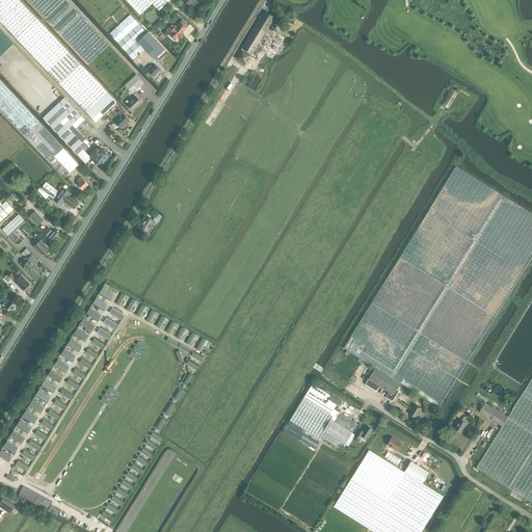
[(0,0),(0,21),(16,37),(86,112),(96,122),(116,102),(107,92),(108,91),(36,18),(19,0),(0,0)]
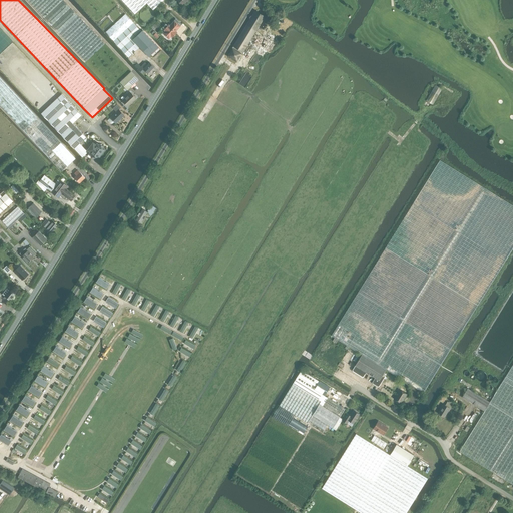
[(26,0),(44,18),(85,62),(104,44),(63,0),(26,0)]
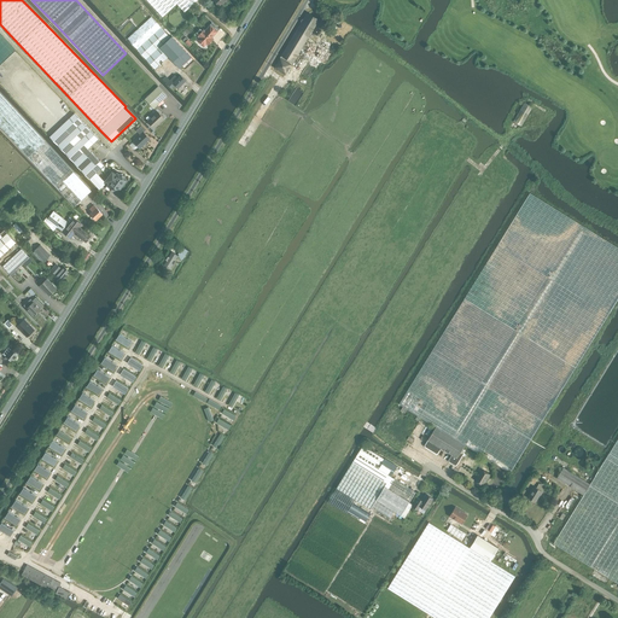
[(185,12),(197,0),(146,0),(163,17),(176,4),(185,12)]
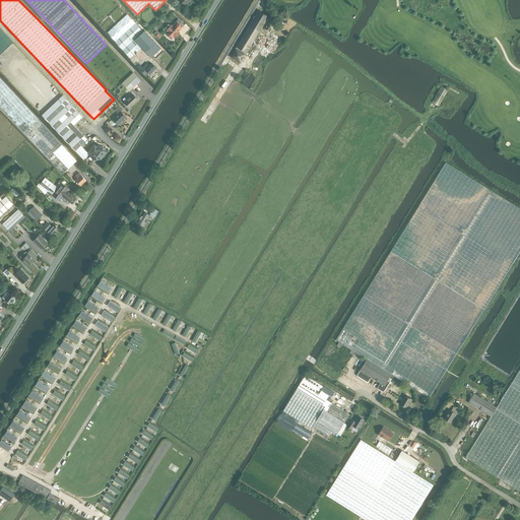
[(155,16),(155,15),(155,14),(154,13),(153,11),(151,10),(150,9),(149,9),(148,9),(146,10),(145,10),(144,11),(144,12),(143,13),(142,14),(142,16),(142,17),(142,18),(143,19),(144,20),(144,21),(145,22),(146,22),(148,23),(149,23),(151,22),(152,22),(153,21),(154,20),(155,19),(155,18),(155,16)]
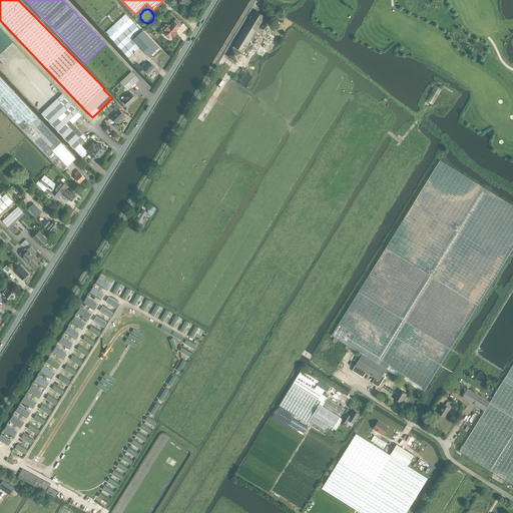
[(232,47),(227,56),(236,62),(242,53),(247,44),(259,26),(264,29),(267,25),(261,22),(265,16),(254,10),(251,15),(250,16),(249,18),(249,19),(232,46),(233,46),(233,47),(232,47)]
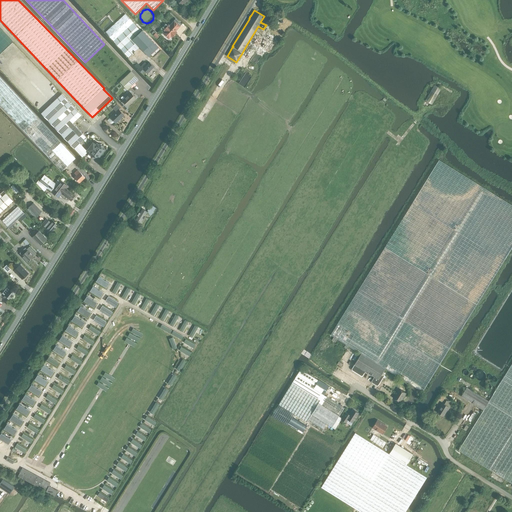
[(125,14),(105,32),(128,57),(133,53),(131,51),(133,49),(135,51),(140,47),(132,39),(141,31),(125,14)]
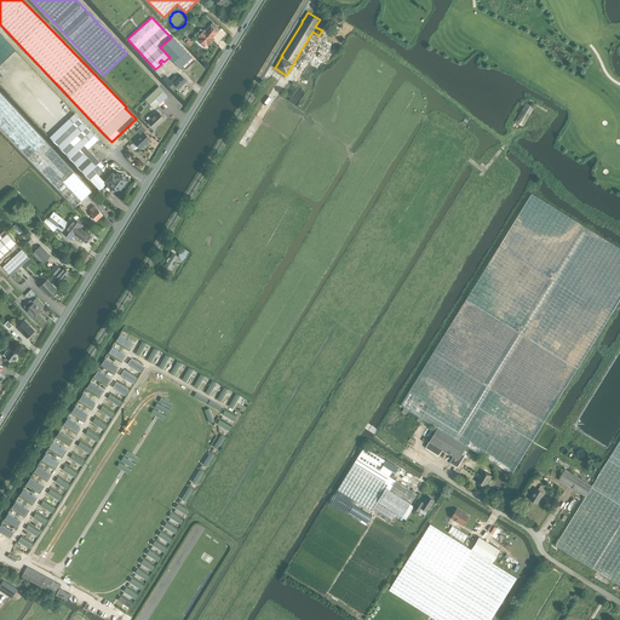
[(201,38),(197,40),(205,46),(207,42),(208,45),(213,39),(212,38),(217,32),(211,26),(206,32),(204,30),(199,35),(201,38)]
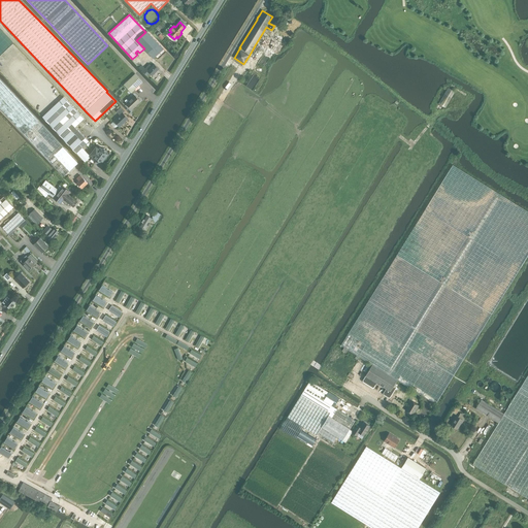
[(145,32),(136,40),(144,48),(145,51),(153,58),(163,48),(146,31),(145,32)]
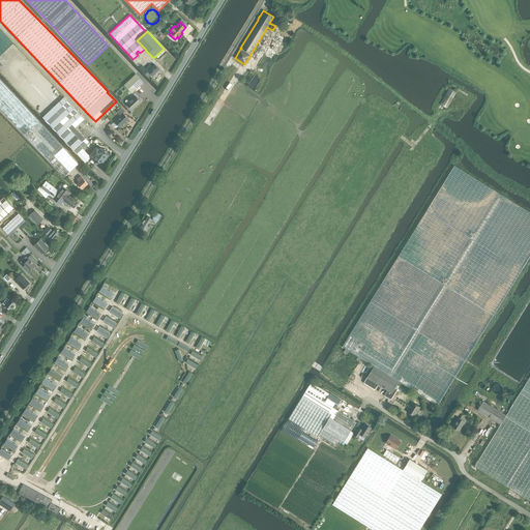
[(275,39),(266,53),(271,57),(274,52),(277,54),(278,54),(281,50),(286,41),(285,41),(276,35),(274,38),(275,39)]
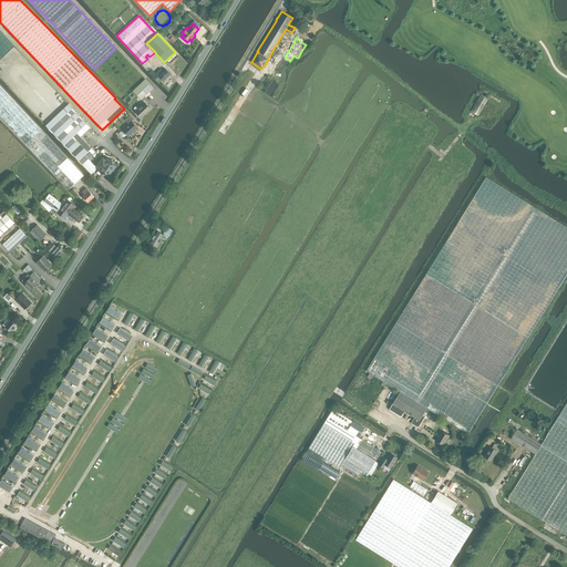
[(171,74),(165,69),(163,71),(161,69),(156,73),(164,81),(171,74)]
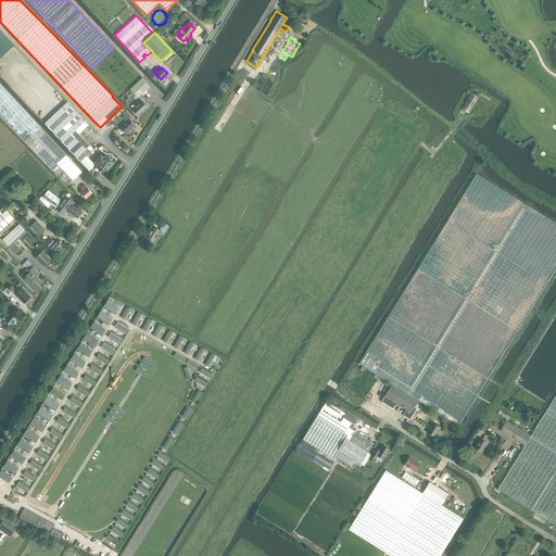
[(138,98),(140,97),(150,87),(142,77),(130,89),(138,98)]
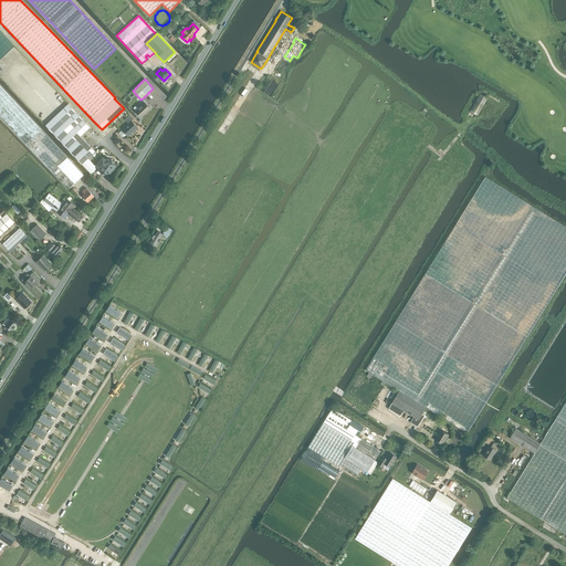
[(0,116),(67,189),(81,177),(83,175),(0,84),(0,116)]
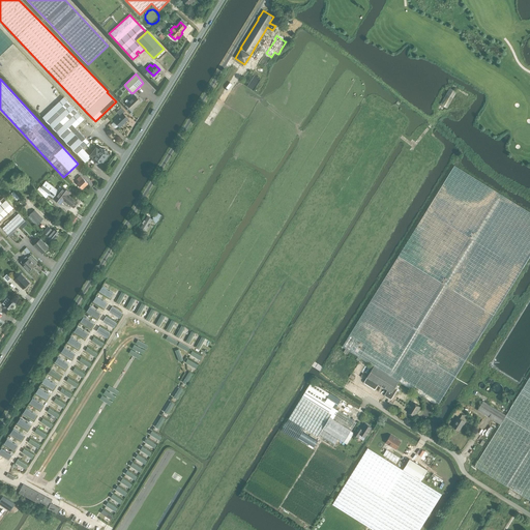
[(447,109),(457,92),(449,88),(440,105),(447,109)]
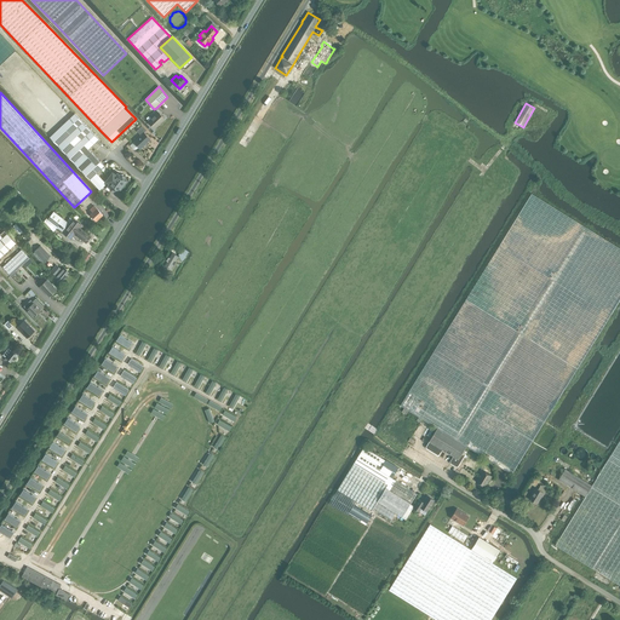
[(158,112),(148,121),(155,128),(165,119),(158,112)]
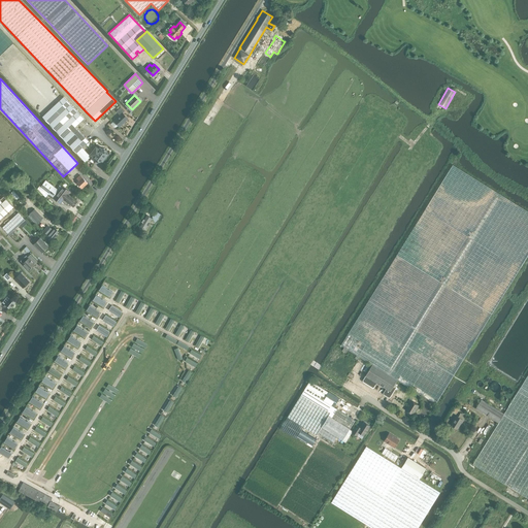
[(42,117),(42,118),(69,145),(76,153),(78,155),(85,162),(91,157),(84,150),(81,147),(89,141),(81,134),(74,127),(79,122),(84,119),(63,96),(60,100),(42,117)]
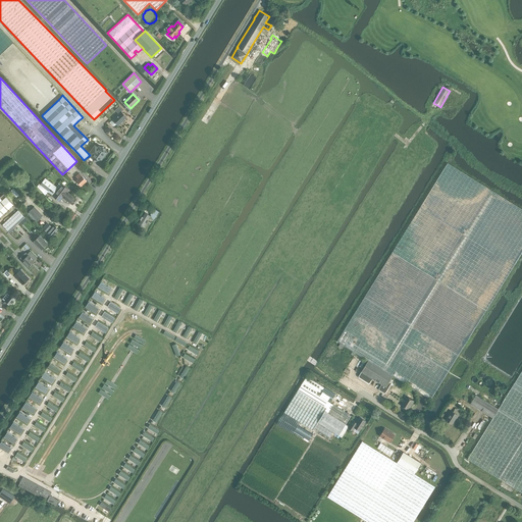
[(112,119),(109,122),(112,125),(115,122),(118,125),(126,117),(121,111),(112,119)]
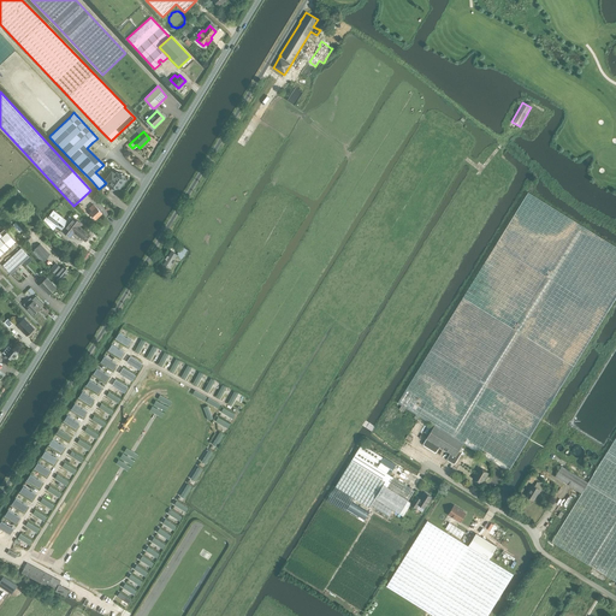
[(110,170),(106,175),(122,185),(123,184),(124,184),(126,181),(125,181),(126,179),(123,177),(124,176),(120,173),(119,175),(117,172),(116,173),(110,170)]
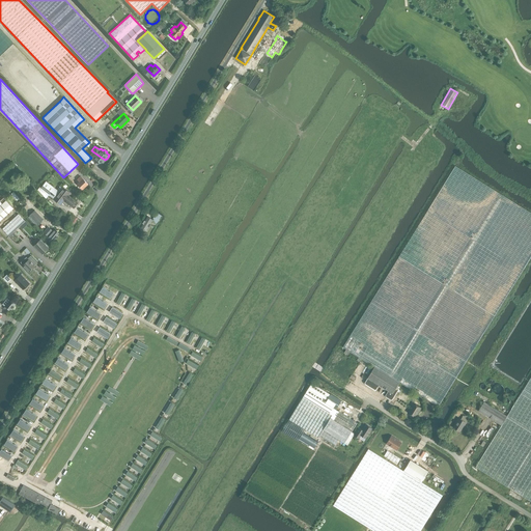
[(91,150),(89,154),(93,158),(92,159),(90,162),(93,163),(94,162),(98,164),(98,163),(101,165),(102,164),(102,165),(105,162),(104,161),(105,160),(91,150)]
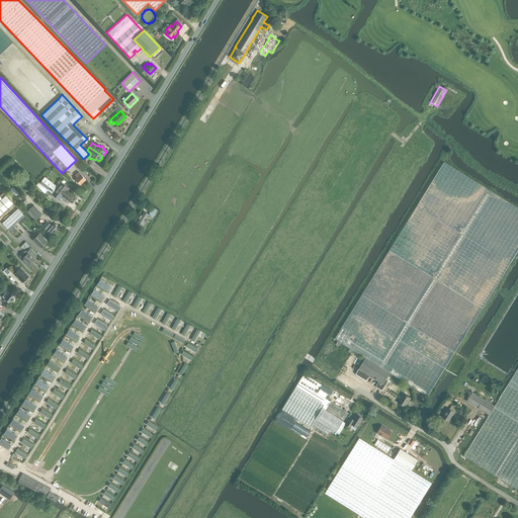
[(427,397),(510,263),(517,250),(517,207),(444,162),(417,205),(334,338),(365,357),(358,369),(356,373),(356,374),(365,380),(366,379),(369,375),(378,381),(375,385),(376,386),(381,390),(382,390),(389,379),(386,377),(390,372),(427,397)]
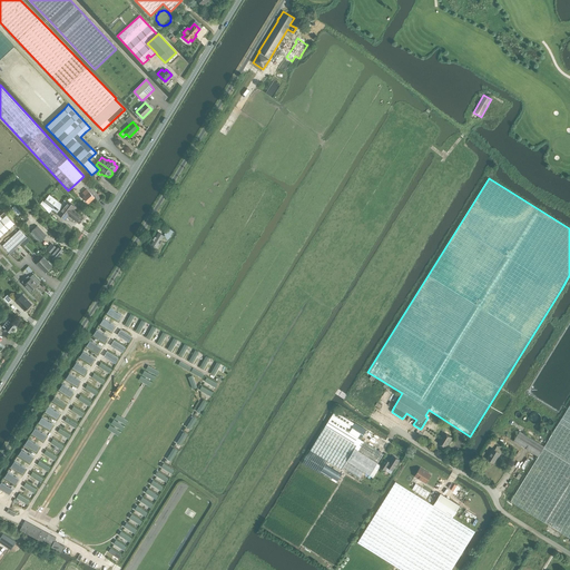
[(88,203),(95,197),(86,188),(82,193),(85,195),(82,197),(88,203)]
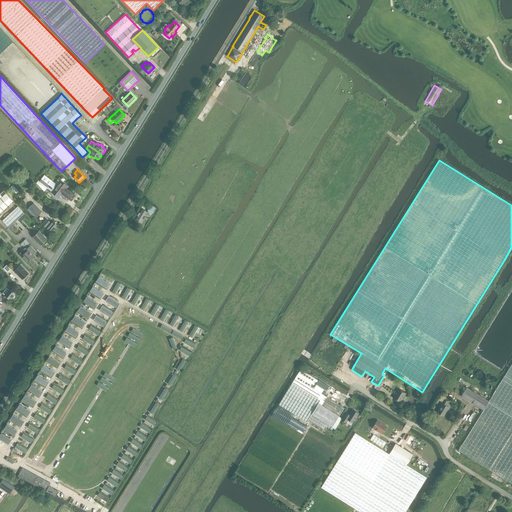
[(68,185),(61,180),(57,185),(52,181),(47,187),(52,191),(51,192),(58,198),(62,193),(71,201),(75,195),(66,188),(68,185)]
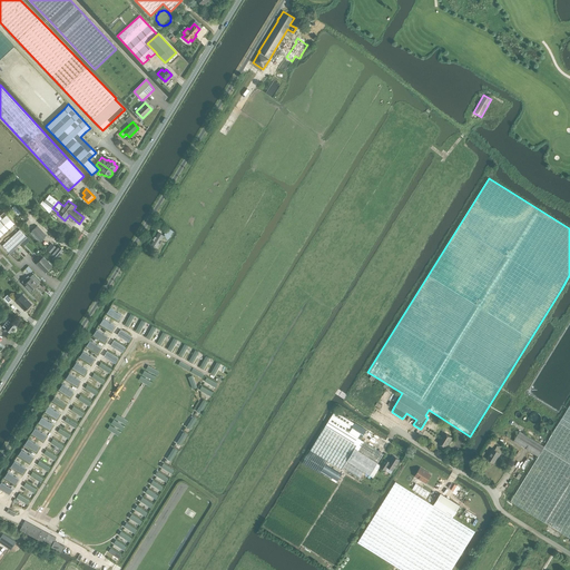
[(7,215),(0,220),(0,237),(15,224),(7,215)]
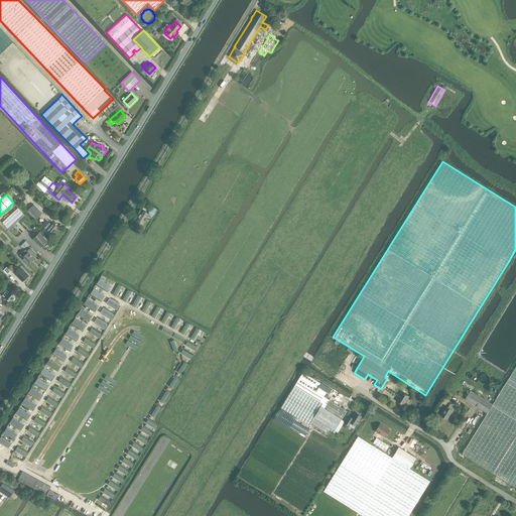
[(28,209),(27,211),(35,220),(37,218),(42,213),(33,204),(28,209)]
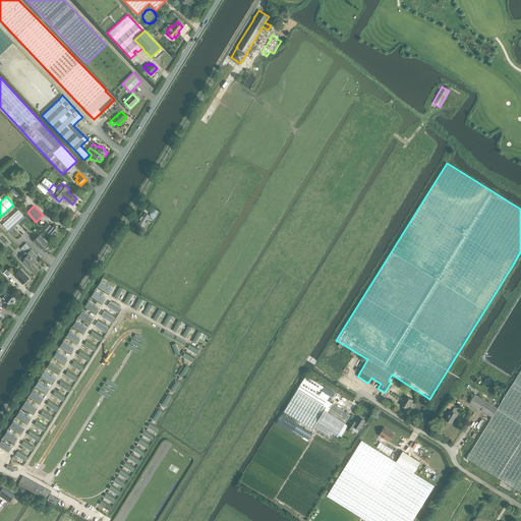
[(150,215),(155,218),(159,212),(154,209),(150,215)]
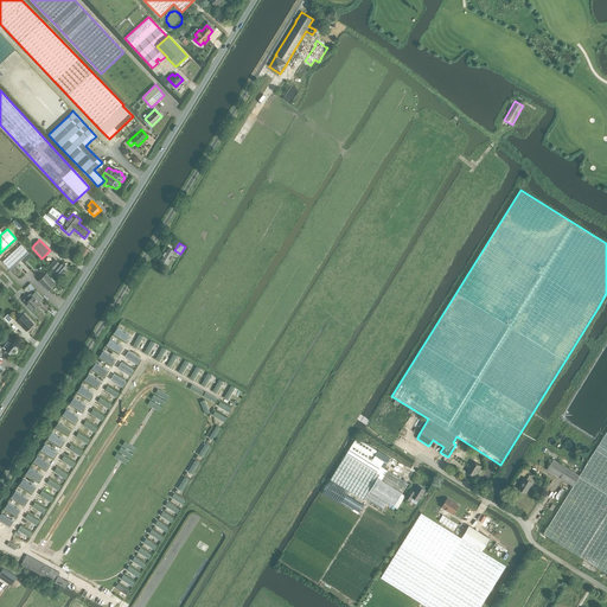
[(20,244),(2,261),(11,270),(29,253),(20,244)]
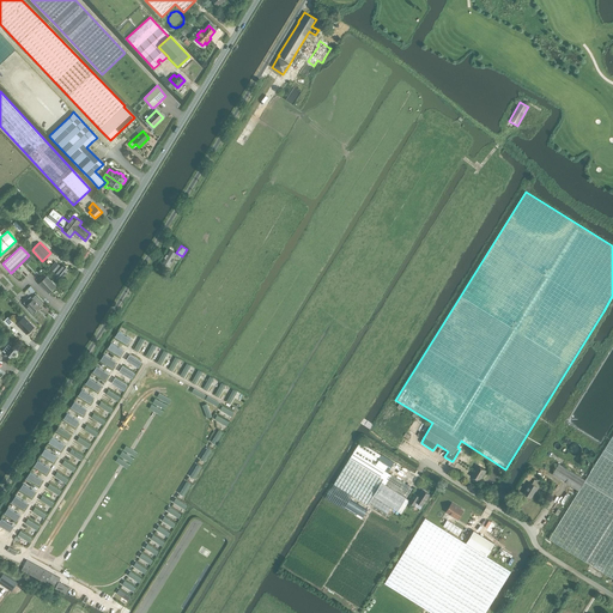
[(169,249),(162,261),(169,266),(177,254),(169,249)]
